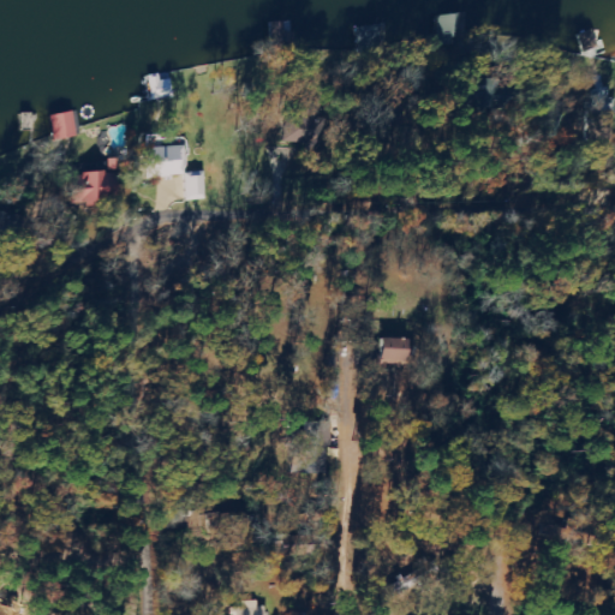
[(51,114),(54,141),(76,138),(72,112),(51,114)]
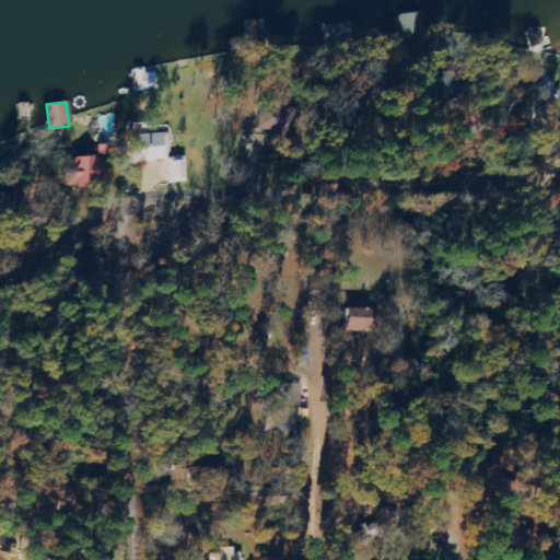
[(288,129),(288,104),(261,103),(260,128),(288,129)]
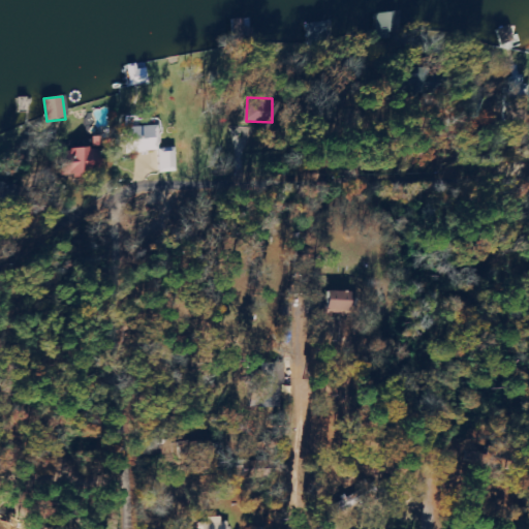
[(157,125),(123,126),(123,153),(157,152),(157,125)]
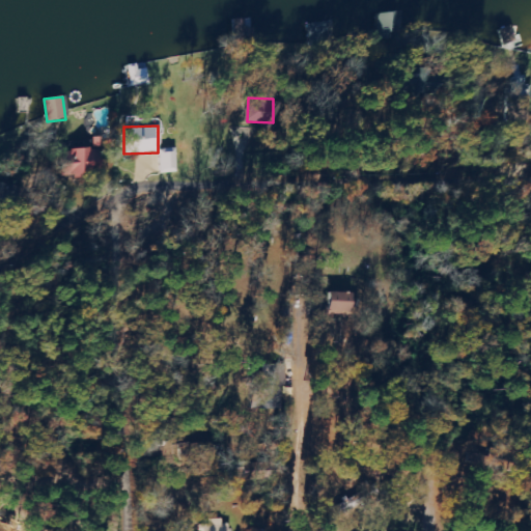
[(96,170),(91,146),(70,150),(71,155),(60,157),(63,176),(96,170)]
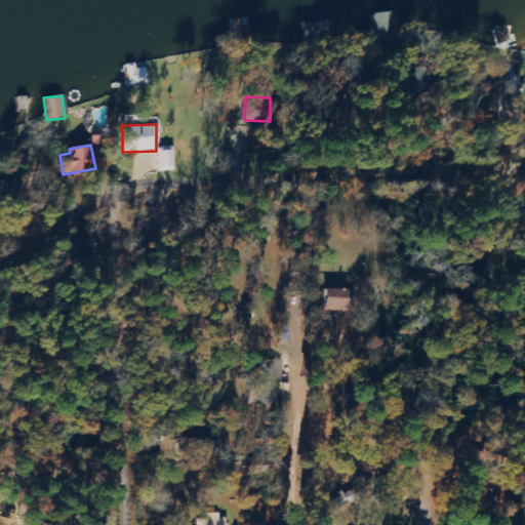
[(174,147),(157,148),(160,172),(176,170),(174,147)]
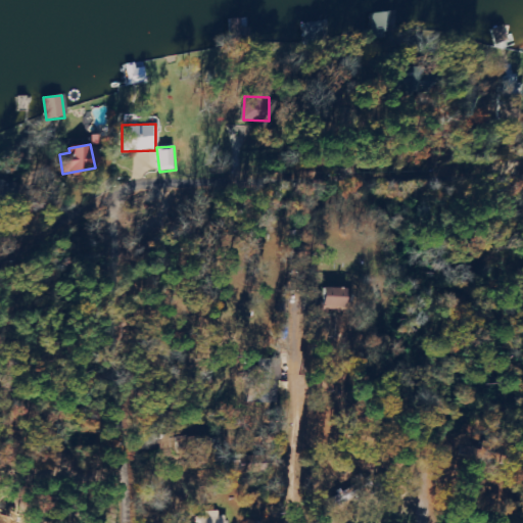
[(342,306),(342,288),(318,287),(317,306),(342,306)]
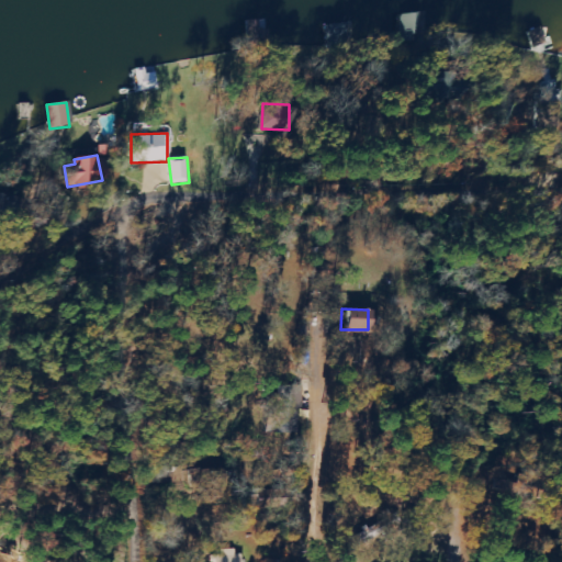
[(222,558),(216,558),(216,561),(242,561),(243,553),(222,552),(222,558)]
